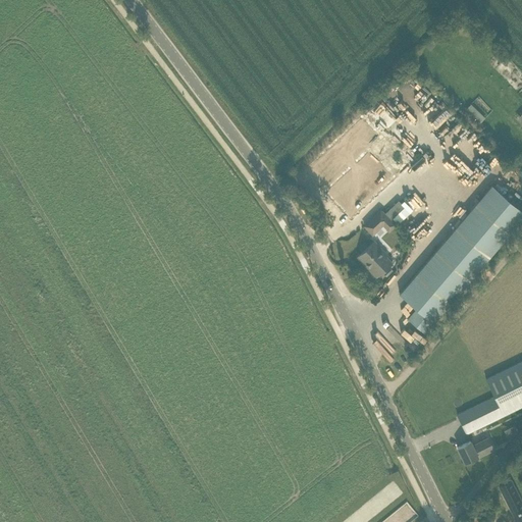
[(479,121),(484,117),(470,103),(465,108),(479,121)]
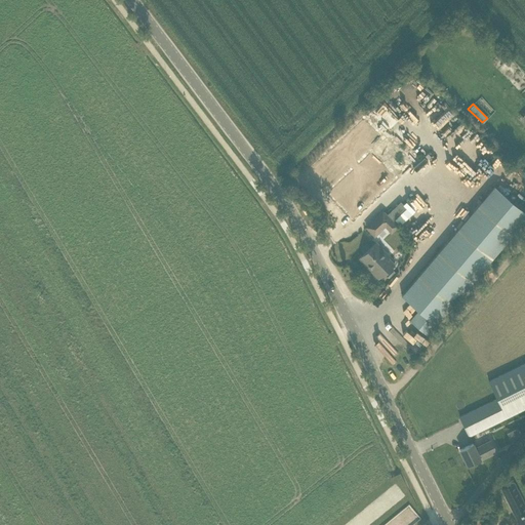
[(363,116),(306,170),(353,220),(397,178),(370,150),(384,137),(363,116)]
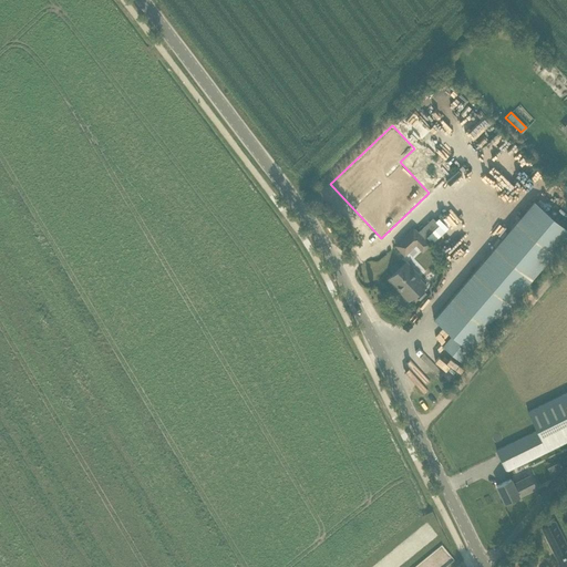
[(446,213),(468,192),(463,187),(442,207),(446,213)]
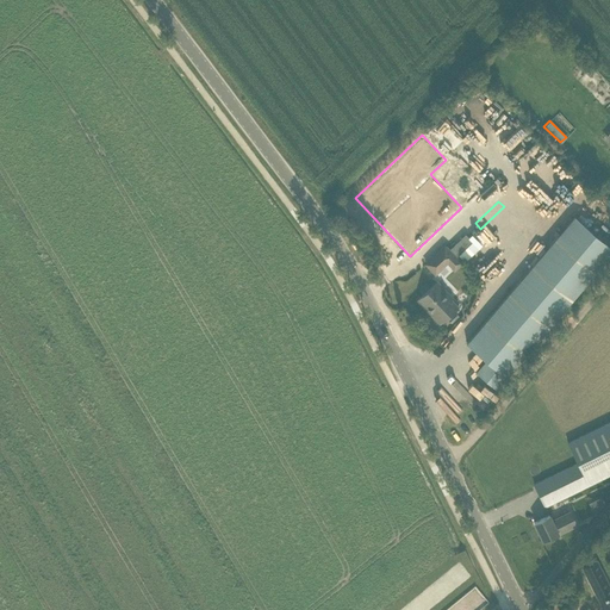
[(475,372),(496,390),(609,254),(609,242),(574,216),(466,342),(486,360),(475,372)]
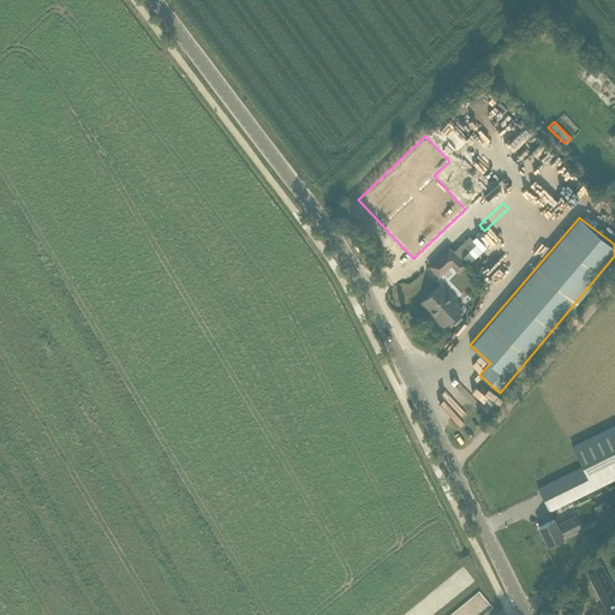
[(460,243),(453,250),(460,257),(467,250),(460,243)]
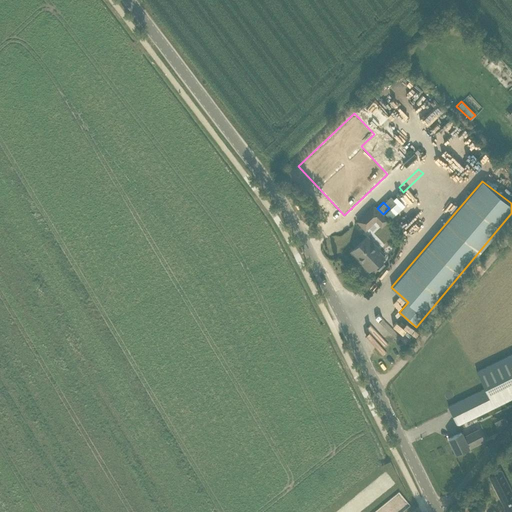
[(357,221),(365,230),(381,214),(373,205),(357,221)]
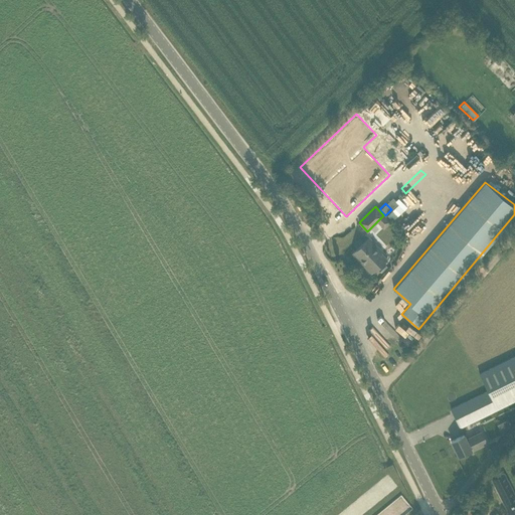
[(352,252),(371,274),(377,268),(383,263),(386,259),(367,238),(352,252)]
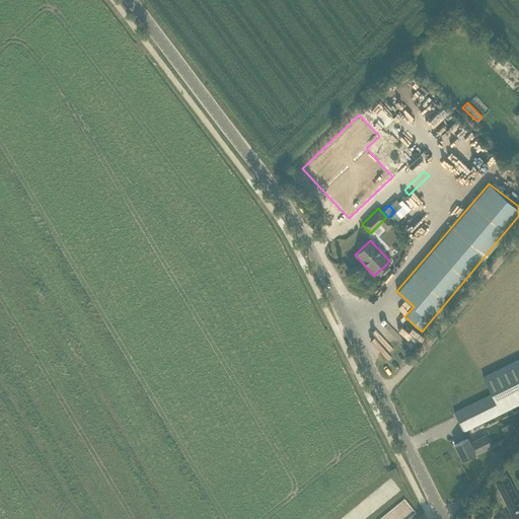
[(386,265),(380,270),(383,274),(389,269),(386,265)]
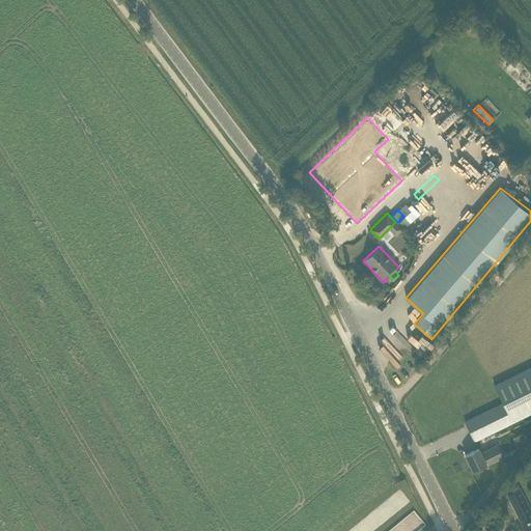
[(382,346),(378,352),(402,369),(406,364),(382,346)]
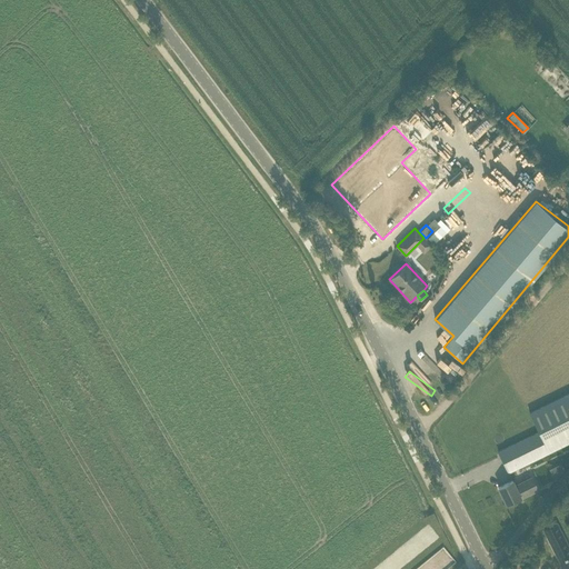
[(535,432),(498,451),(508,472),(568,441),(568,392),(528,412),(528,413),(537,431),(535,432)]
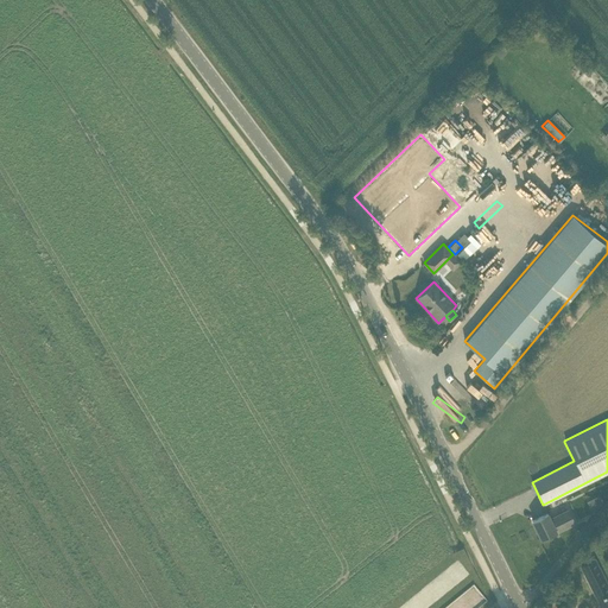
[(550,517),(548,513),(532,520),(542,539),(575,523),(568,508),(550,517)]
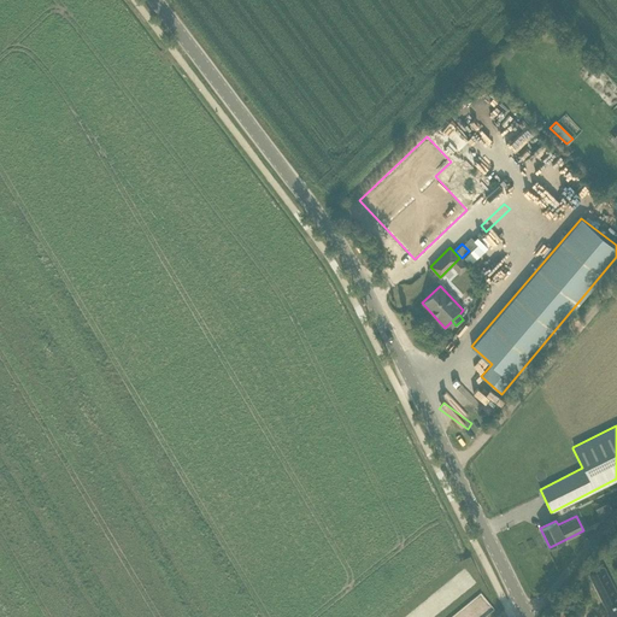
[(616,595),(603,568),(589,574),(606,606),(616,600),(616,595)]
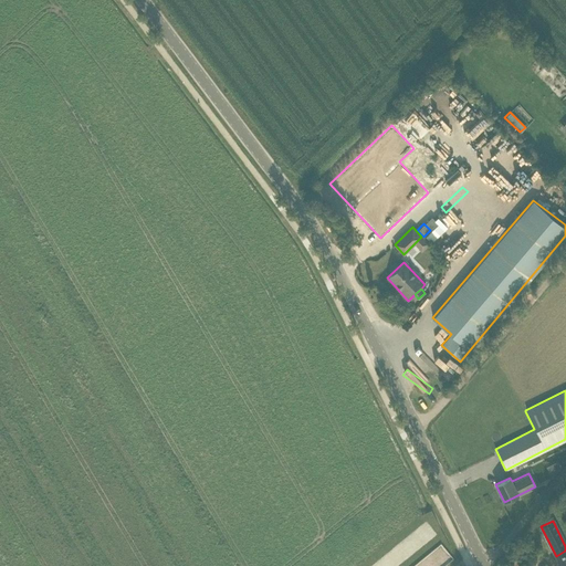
[(401,562),(407,549),(397,545),(391,557),(401,562)]
